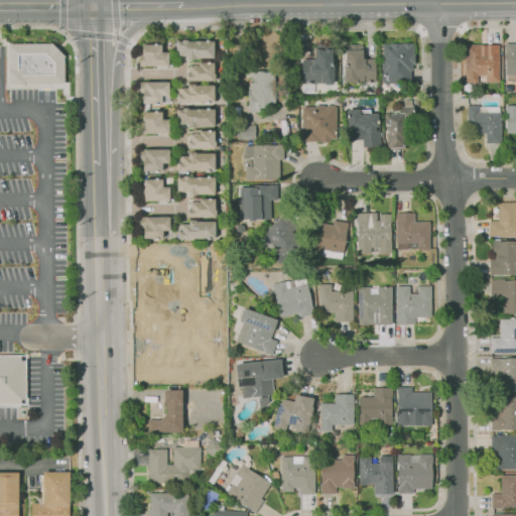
[(195,58),(187,58),(187,54),(176,54),(176,41),(181,40),(181,38),(187,38),(187,40),(195,40),(202,40),(213,40),(213,57),(195,57),(195,58)]
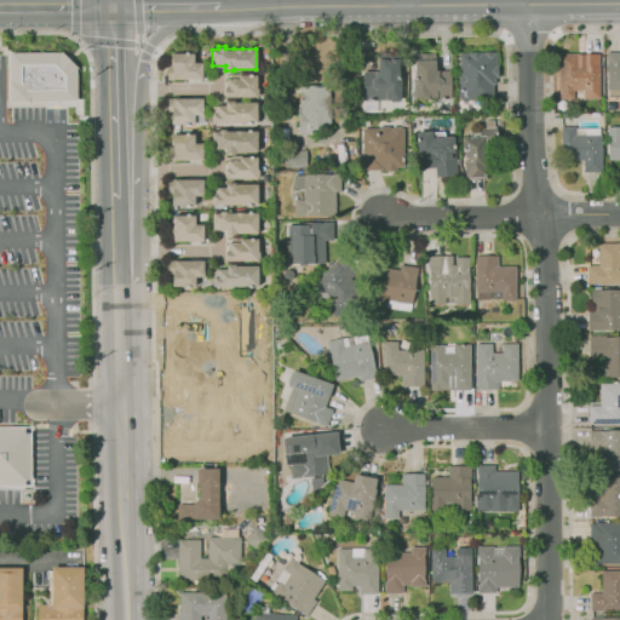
[(362,70),(362,101),(399,101),(400,52),(378,51),(377,70),(362,70)]
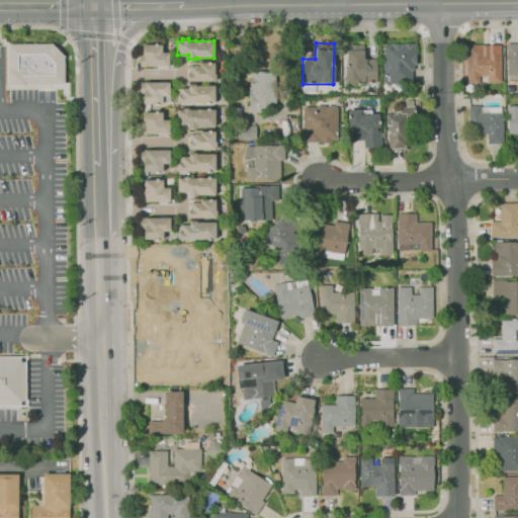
[(383,44),(415,42),(415,66),(411,66),(412,83),(384,84),(383,44)]
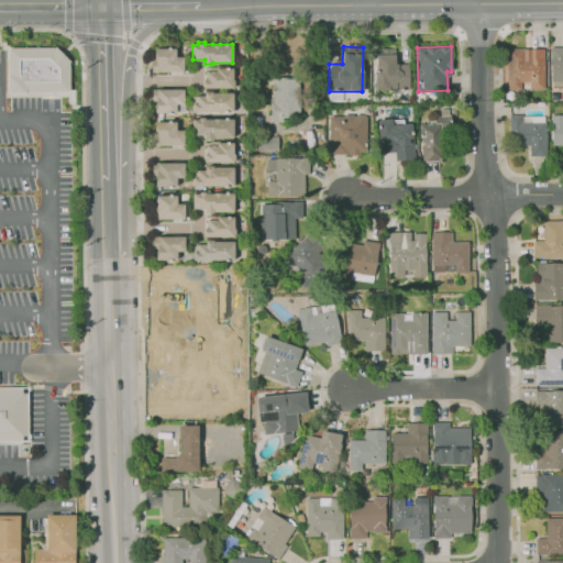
[(550,46),(562,46),(562,81),(550,81),(550,46)]
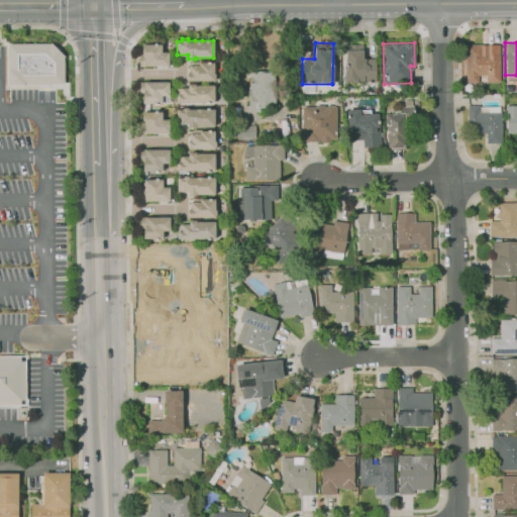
[(343,44),(343,84),(376,84),(376,59),(362,59),(362,43),(343,44)]
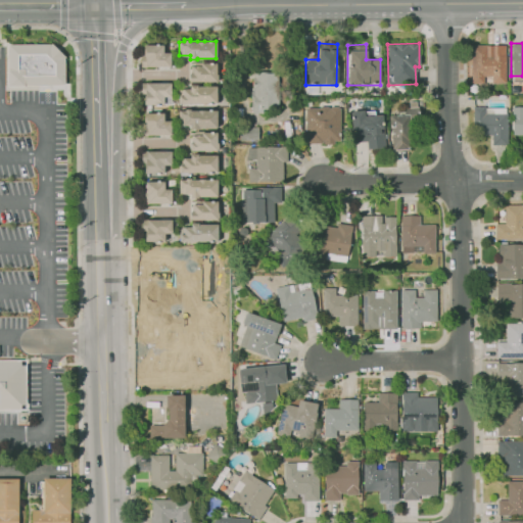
[(504,44),(469,44),(470,78),(490,78),(490,83),(505,83),(504,44)]
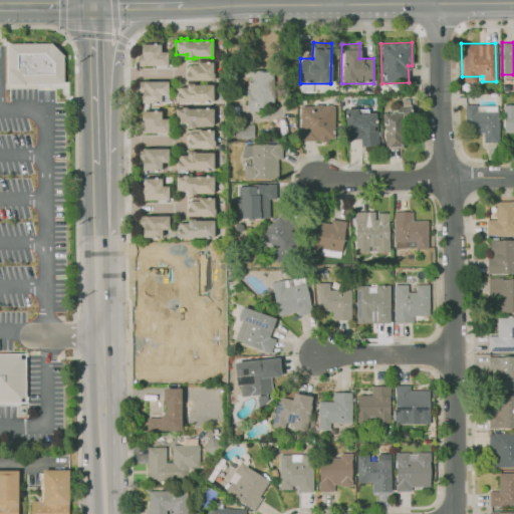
[(139,66),(139,53),(142,53),(142,44),(161,44),(161,52),(168,52),(168,65),(139,66)]
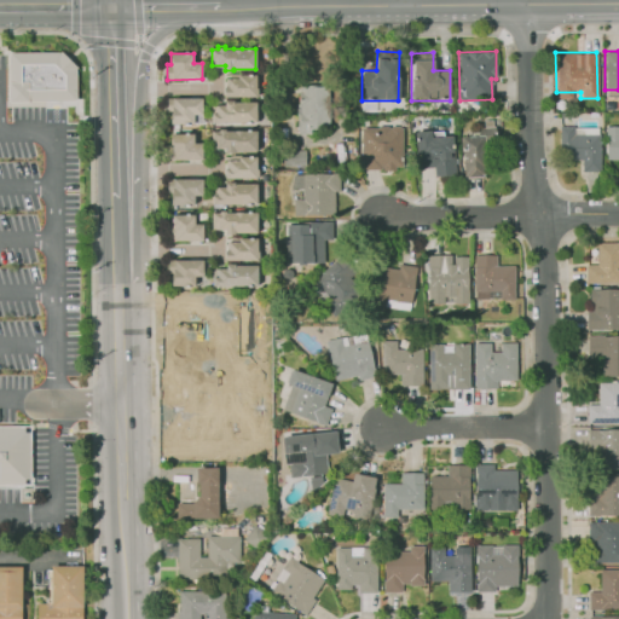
[(9,55),(61,55),(76,69),(76,103),(9,103),(9,55)]
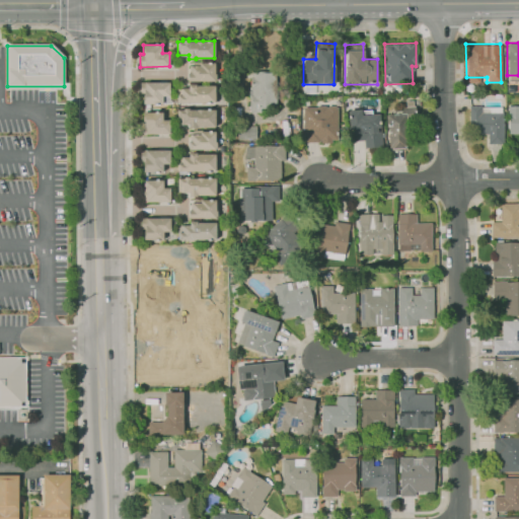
[(208,81),(203,81),(188,81),(188,73),(191,73),(191,66),(193,66),(193,62),(200,62),(200,63),(215,63),(215,74),(216,74),(216,79),(215,79),(215,81),(208,81)]
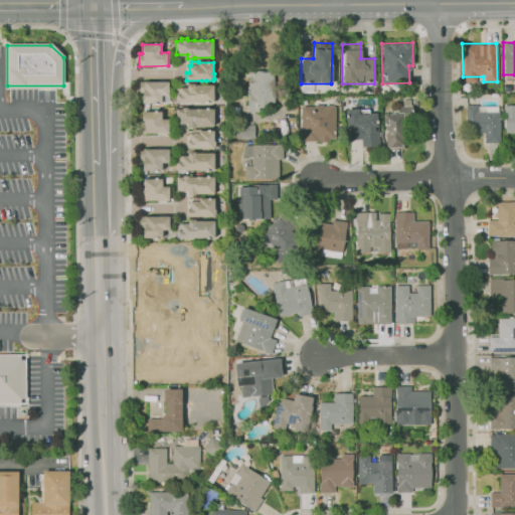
[(248,70),(247,111),(261,111),(261,108),(275,108),(276,71),(248,70)]
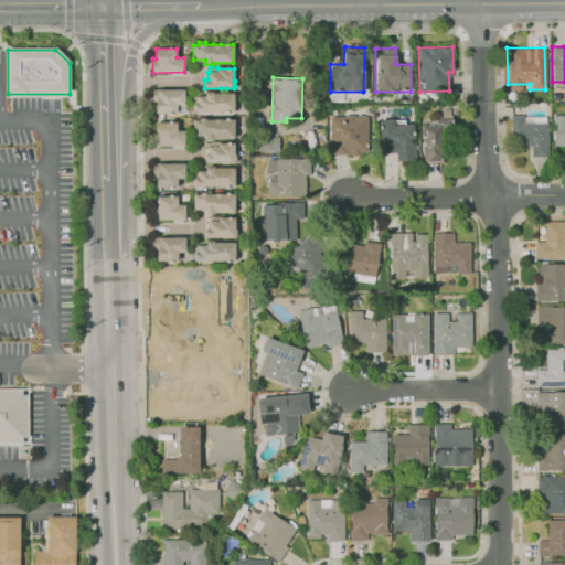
[(184,113),(156,113),(156,102),(153,102),(153,89),(184,89),(184,113)]
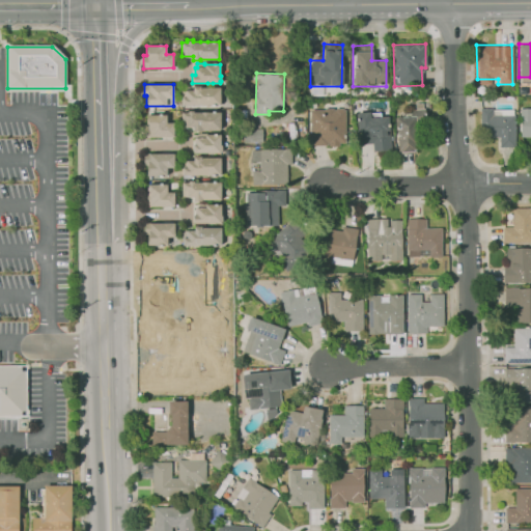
[(220,105),(182,105),(182,90),(193,90),(193,86),(200,86),(200,88),(220,87),(220,105)]
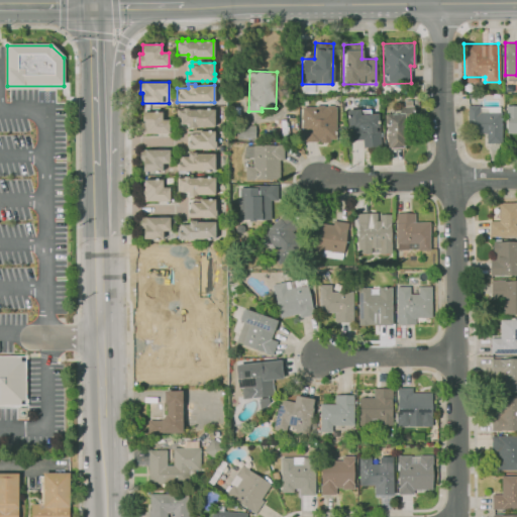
[(384,114),(387,149),(404,148),(403,139),(416,138),(413,105),(394,107),(394,113),(384,114)]
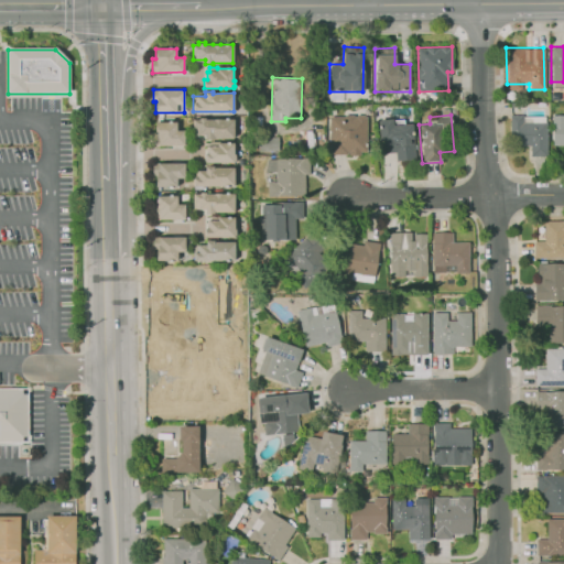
[(509,115),(510,144),(530,144),(530,155),(548,155),(548,122),(523,122),(522,115),(509,115)]
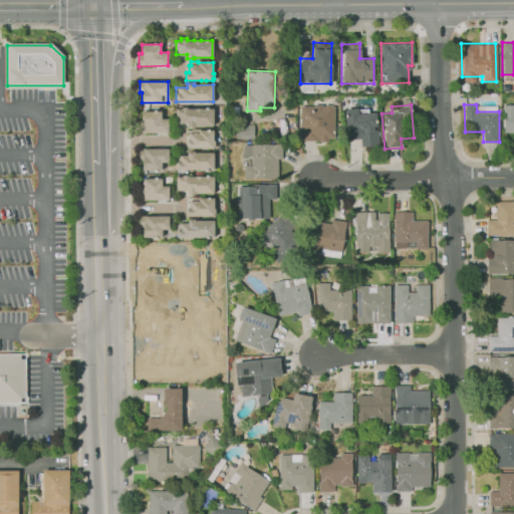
[(513,104),(503,105),(504,132),(513,132),(513,104)]
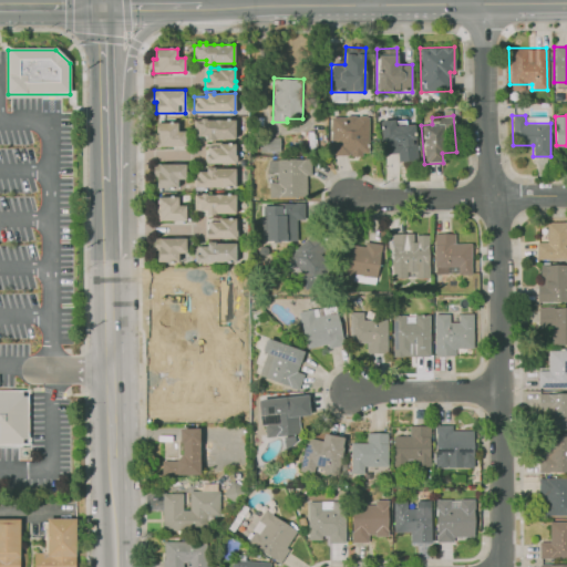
[(330,117),(331,155),(369,154),(369,116),(330,117)]
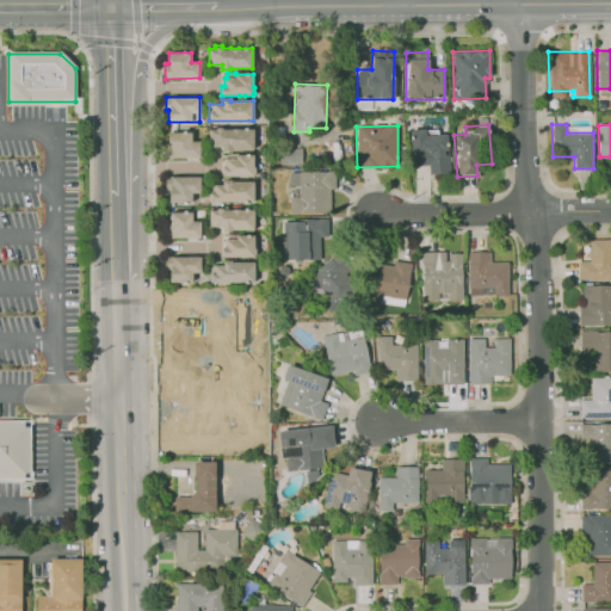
[(230,150),(222,150),(222,146),(209,146),(209,139),(210,139),(210,129),(216,129),(216,128),(222,128),(222,129),(253,129),(253,149),(230,149),(230,150)]
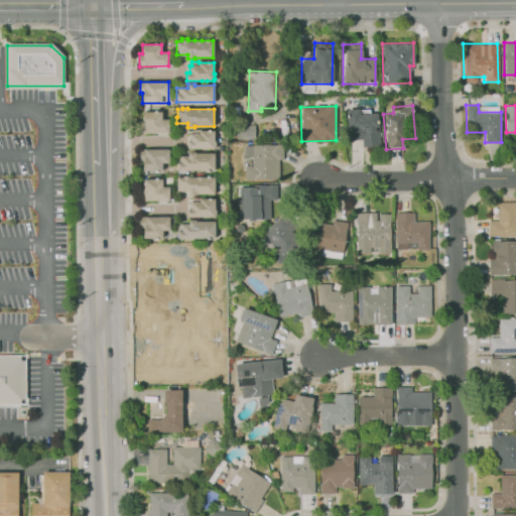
[(345,109),(348,140),(362,139),(363,146),(379,144),(376,112),(359,114),(359,108),(345,109)]
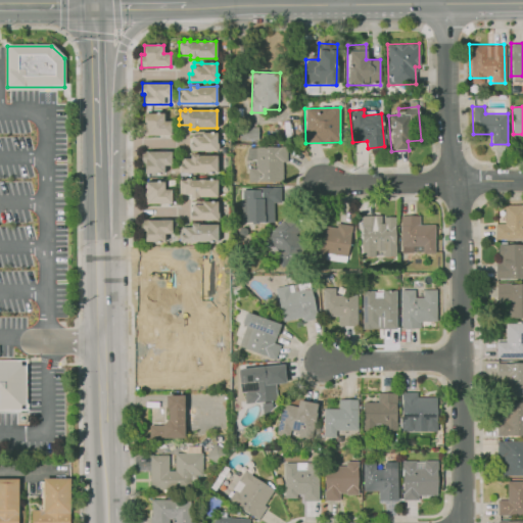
[(172,135),(142,136),(142,123),(144,123),(144,113),(163,113),(163,121),(172,121),(172,135)]
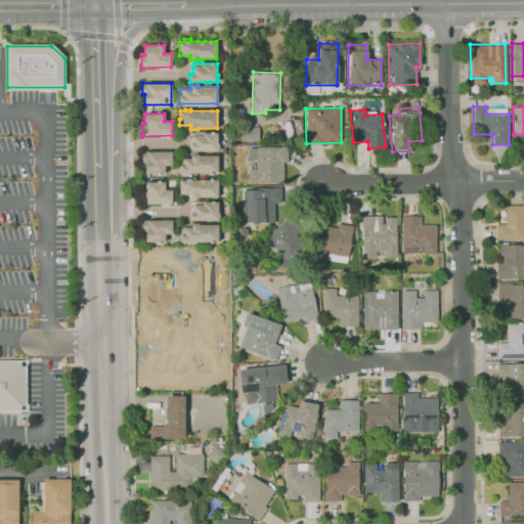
[(190,150),(190,142),(193,142),(193,135),(194,135),(194,132),(217,132),(217,143),(219,143),(219,149),(218,149),(218,150),(190,150)]
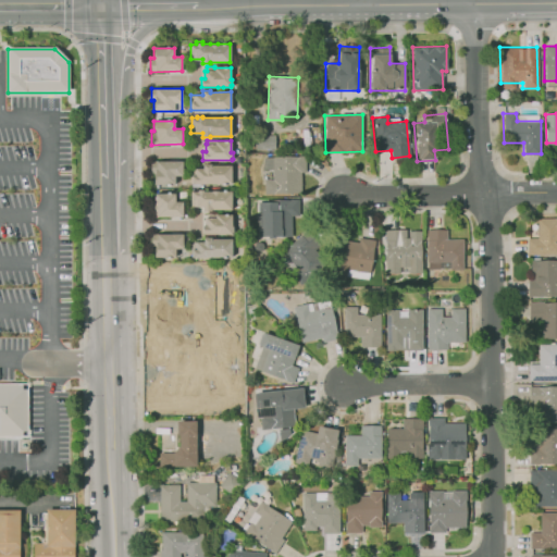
[(264,157),(306,156),(306,172),(300,172),(300,192),(264,193),(264,157)]
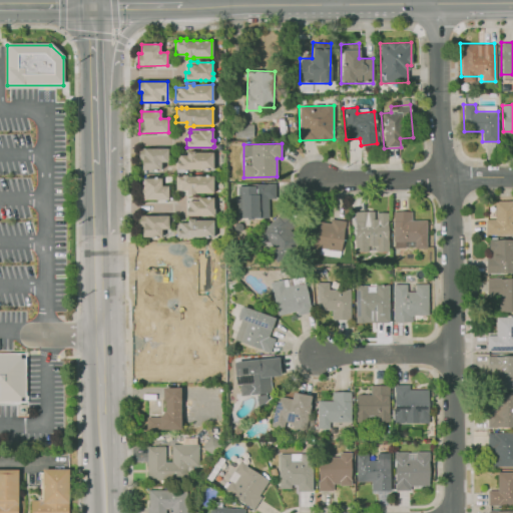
[(160,169),(142,169),(142,160),(138,159),(138,148),(168,148),(168,161),(161,161),(160,169)]
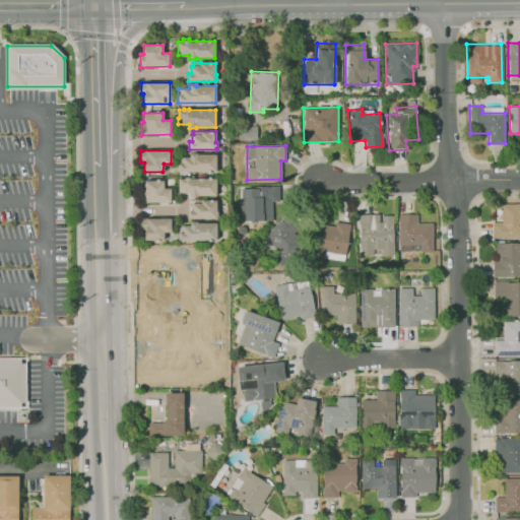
[(215,171),(179,171),(179,164),(178,164),(178,157),(182,157),(182,156),(189,156),(189,152),(197,152),(197,154),(216,154),(215,171)]
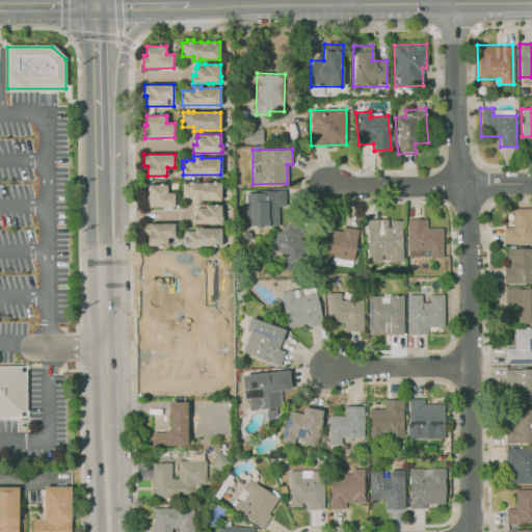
[(202,202),(194,202),(194,197),(183,197),(183,183),(188,183),(188,181),(194,181),(194,183),(203,183),(203,182),(209,182),(209,183),(213,183),(213,181),(215,181),(215,182),(221,182),(221,200),(202,200),(202,202)]
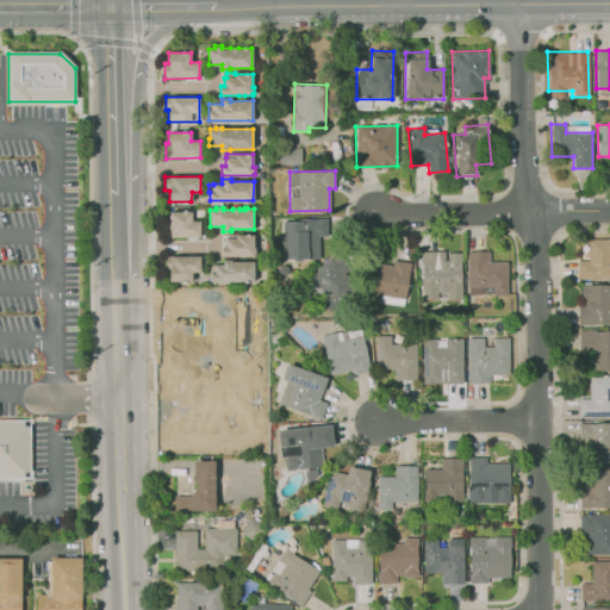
[(166,237),(166,223),(170,223),(170,212),(192,212),(192,221),(200,221),(200,237),(166,237)]
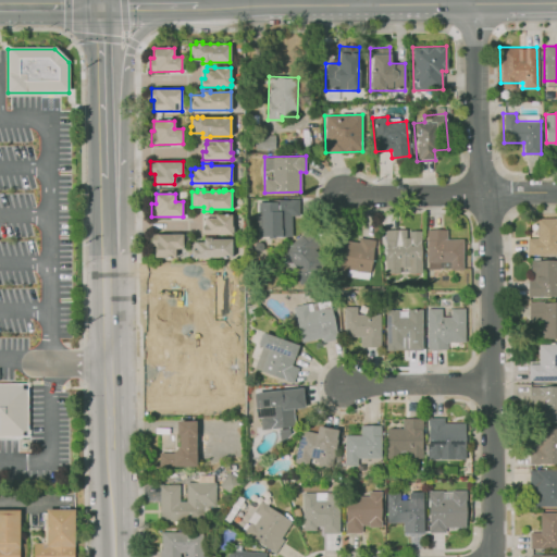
[(258,201),(269,201),(270,199),(298,199),(300,215),(291,215),(292,236),(258,235),(258,201)]
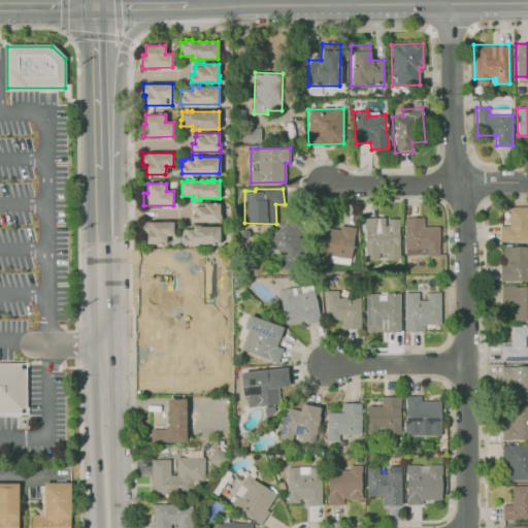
[(212,223),(192,222),(192,213),(195,213),(195,206),(197,206),(197,202),(204,202),(204,203),(220,203),(220,215),(221,215),(221,221),(220,221),(220,222),(212,222),(212,223)]
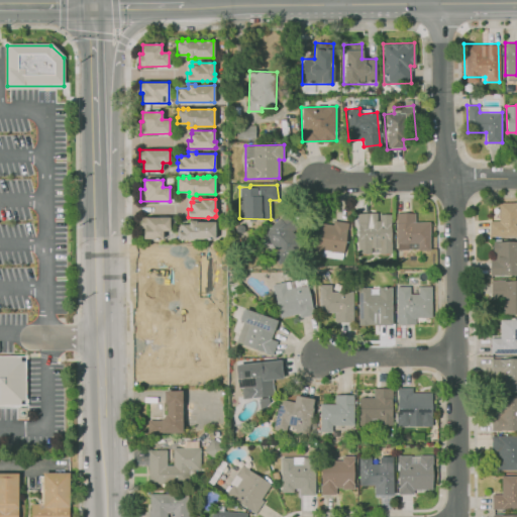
[(489,221),(489,236),(516,236),(516,202),(499,203),(499,221),(489,221)]
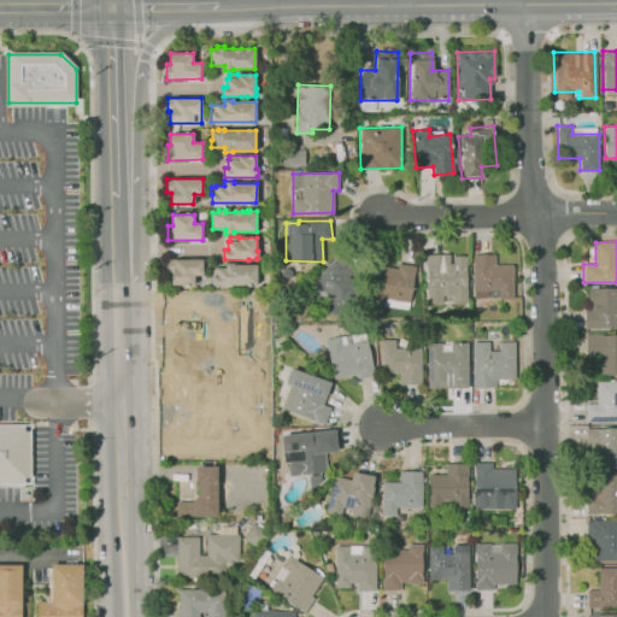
[(312,278),(341,253),(365,280),(352,291),(360,299),(341,317),(333,317),(322,304),(329,297),(312,278)]
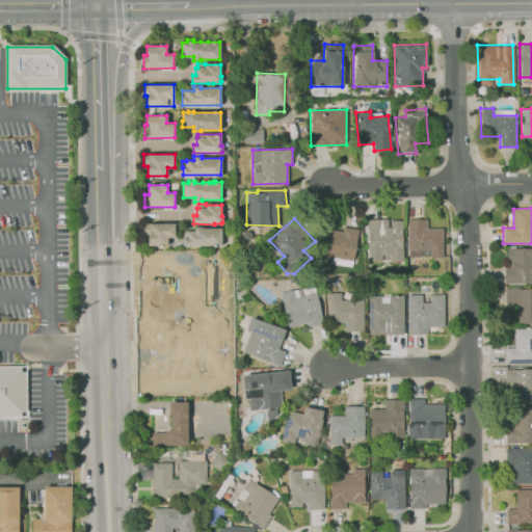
[(407,218),(426,218),(426,228),(442,228),(442,257),(430,257),(430,249),(420,249),(420,257),(407,257),(407,218)]
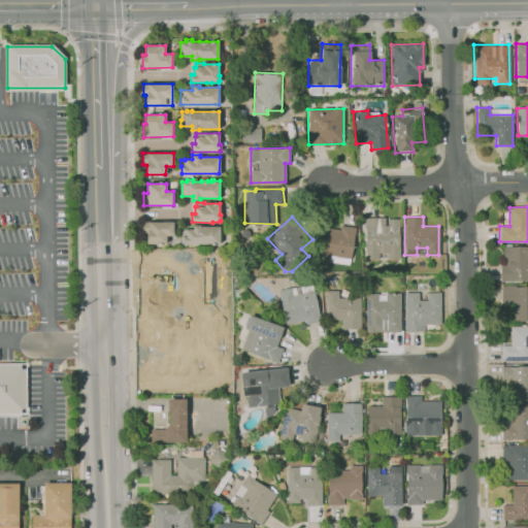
[(365,218),(384,218),(384,225),(387,225),(387,219),(399,219),(399,259),(387,259),(387,253),(378,253),(378,259),(365,259),(365,218)]
